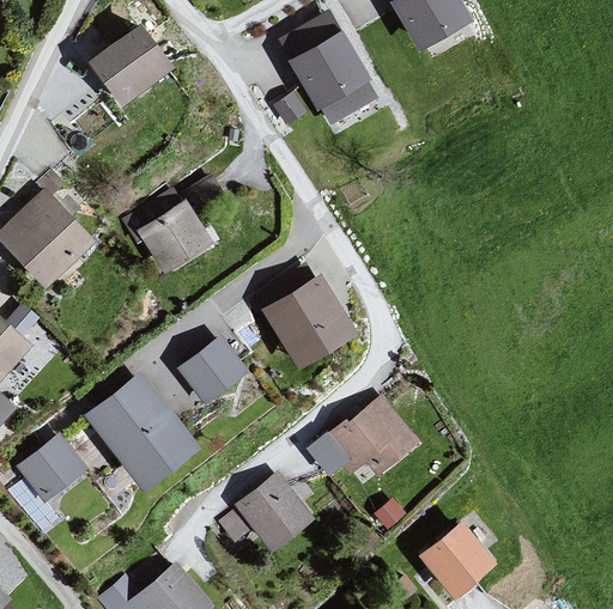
[(468,13),(459,0),(396,0),(422,41),(468,13)]
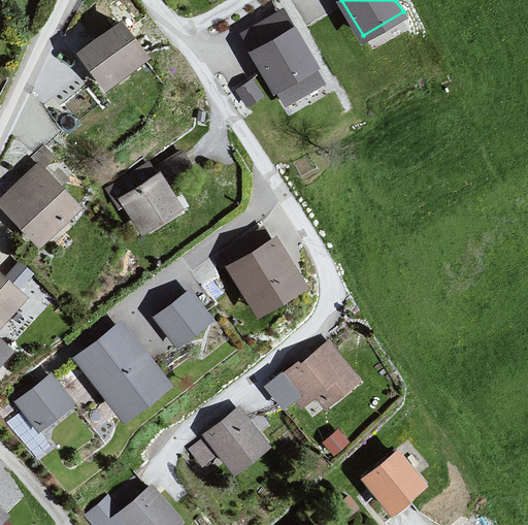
[(323,78),(284,10),(244,32),(284,101),(323,78)]
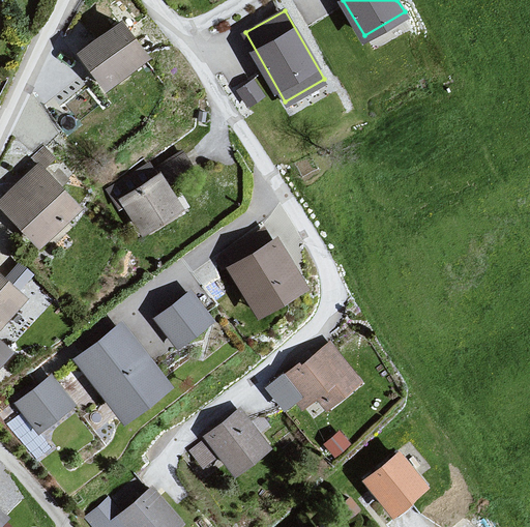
[(153,56),(121,19),(79,54),(113,93),(153,56)]
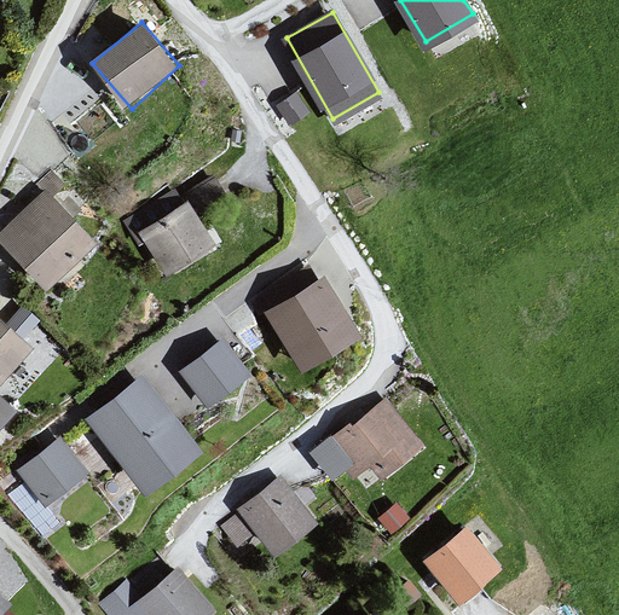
[(97,244),(42,190),(0,227),(0,242),(48,290),(97,244)]
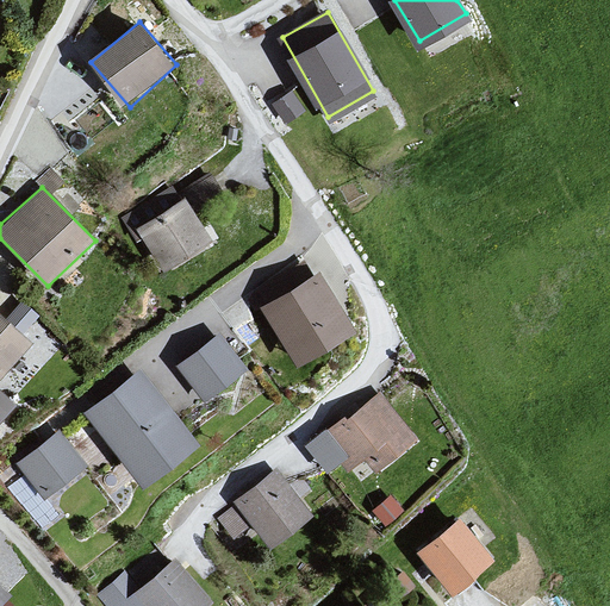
[(213,238),(182,198),(137,227),(168,267),(213,238)]
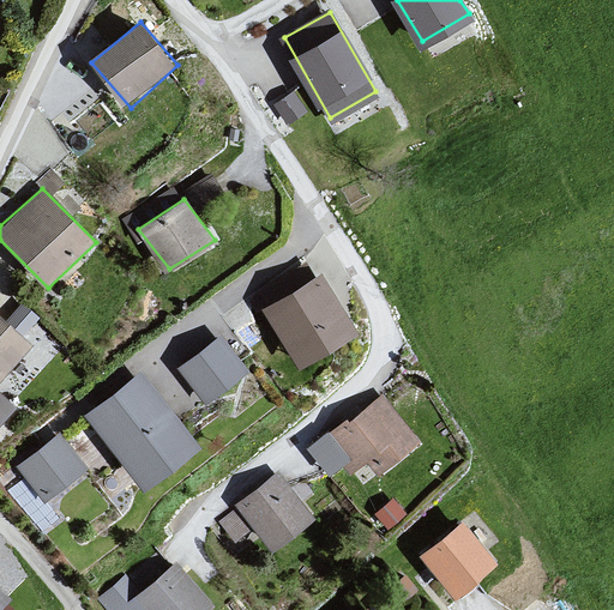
[(354,328),(320,275),(266,308),(300,362),(354,328)]
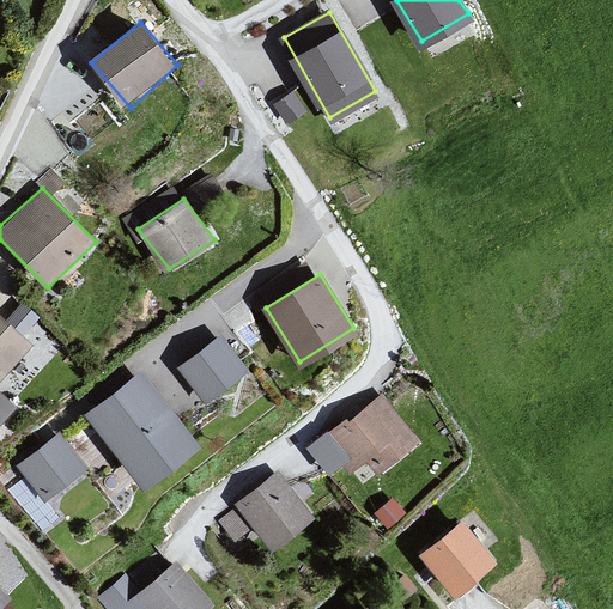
[(0,381),(34,343),(0,312),(0,381)]
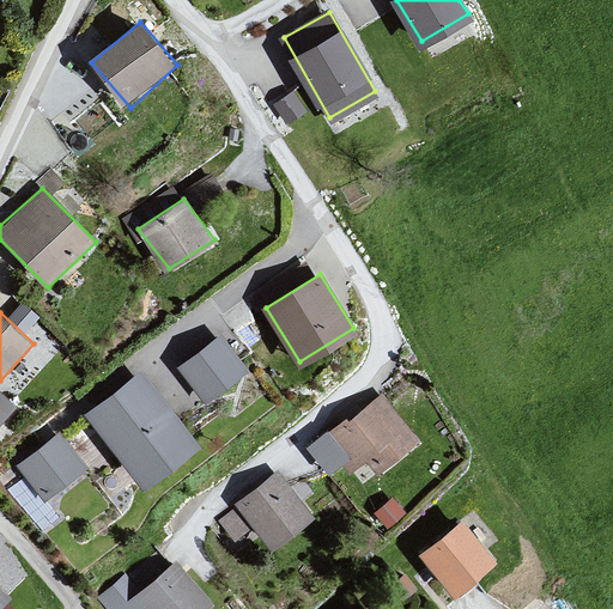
[(244,366),(220,335),(180,366),(204,397),(244,366)]
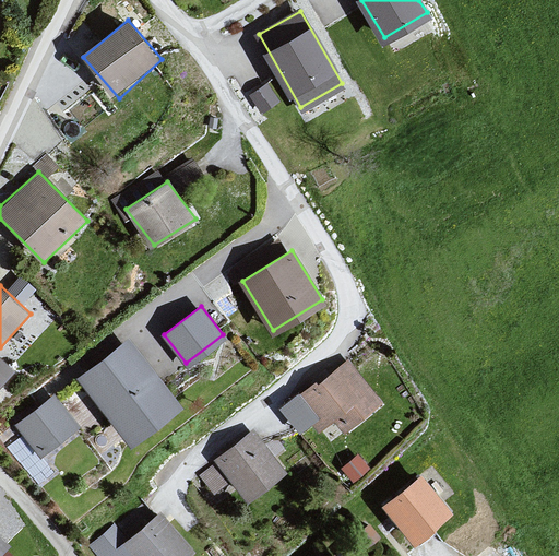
[(179,404),(128,340),(82,376),(132,441),(179,404)]
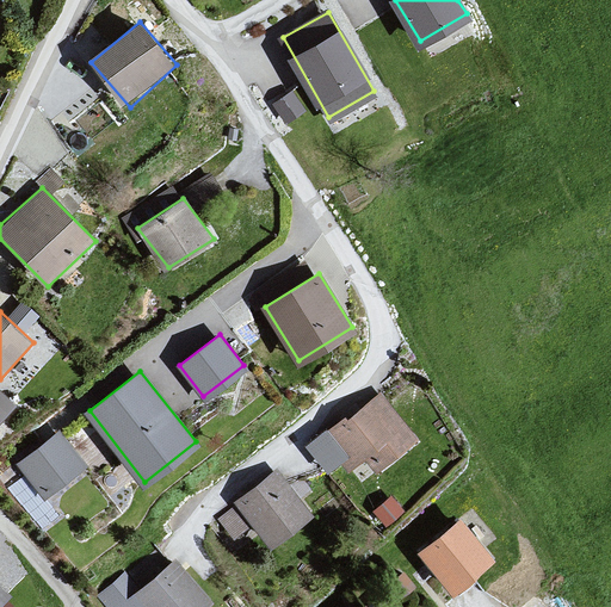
[(421,441),(382,396),(323,438),(350,474),(365,463),(378,475),(421,441)]
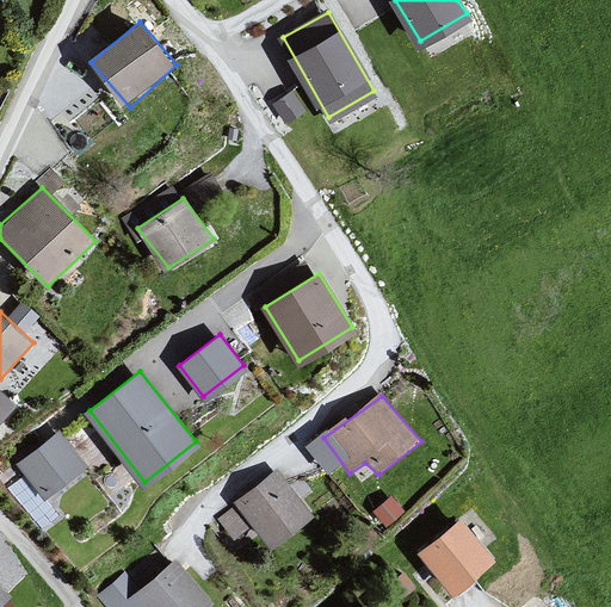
[(84,462),(57,431),(20,460),(47,493),(84,462)]
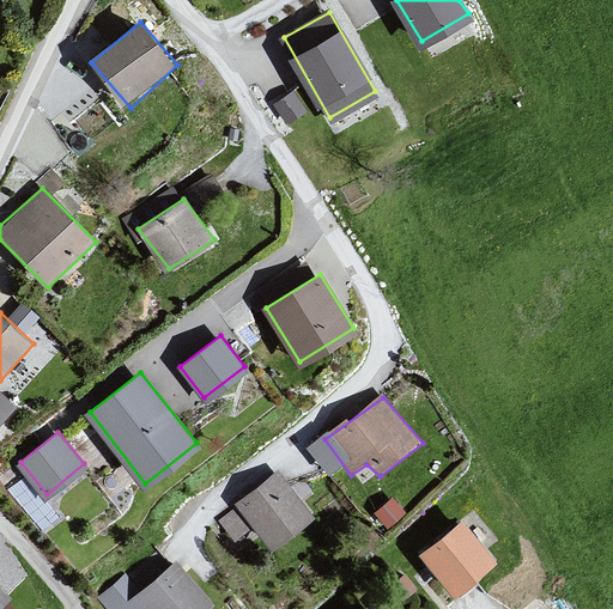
[(281,474),(236,505),(272,552),(316,519),(281,474)]
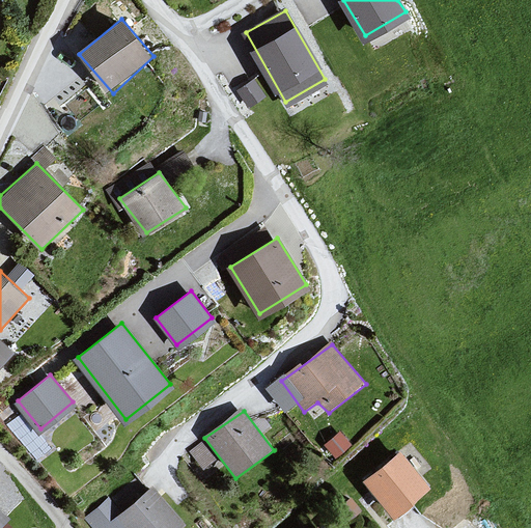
[(432,490),(400,453),(362,482),(395,519),(432,490)]
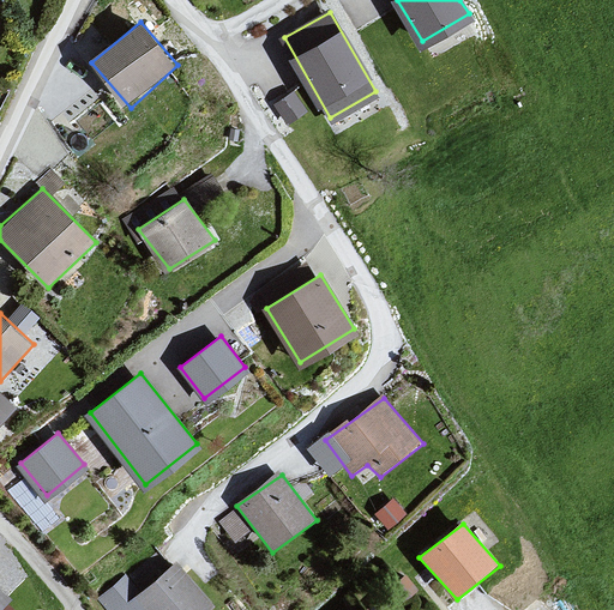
[(214,609),(216,609),(176,563),(134,596),(146,609),(214,609)]
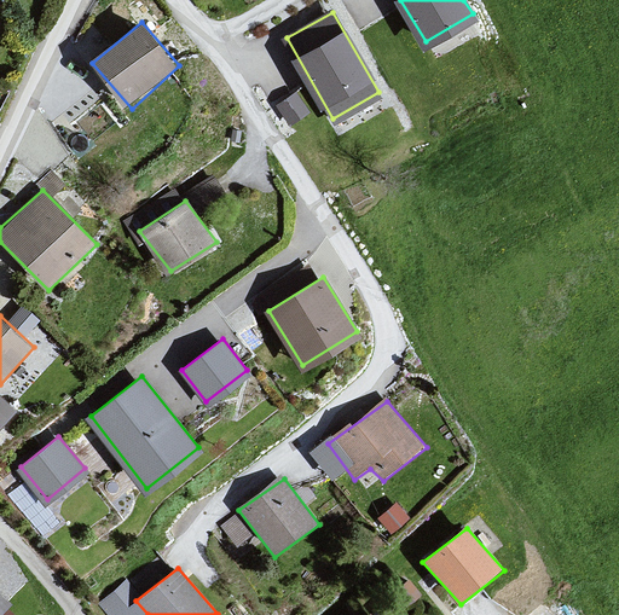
[(0,614),(3,614),(13,604),(0,592),(0,614)]
